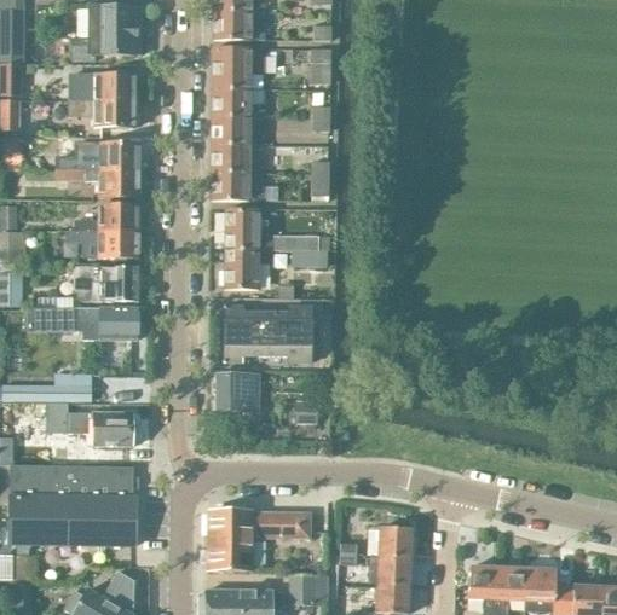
[(0,0),(0,59),(27,61),(26,0),(0,0)]
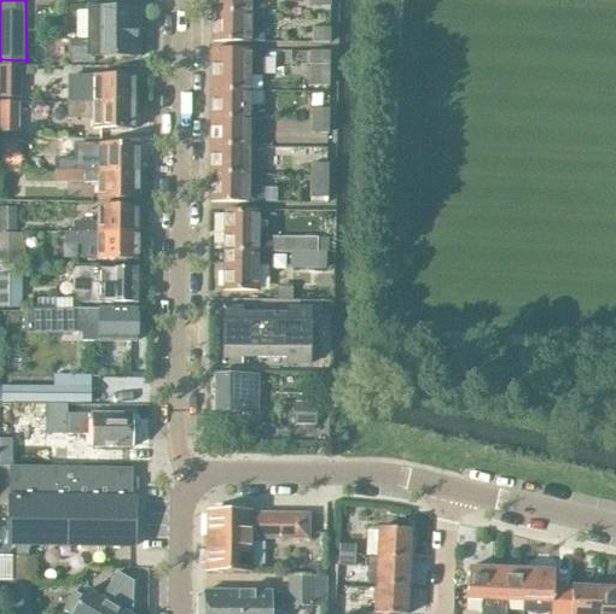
[(214,0),(214,12),(253,12),(253,13),(266,13),(266,0),(214,0)]
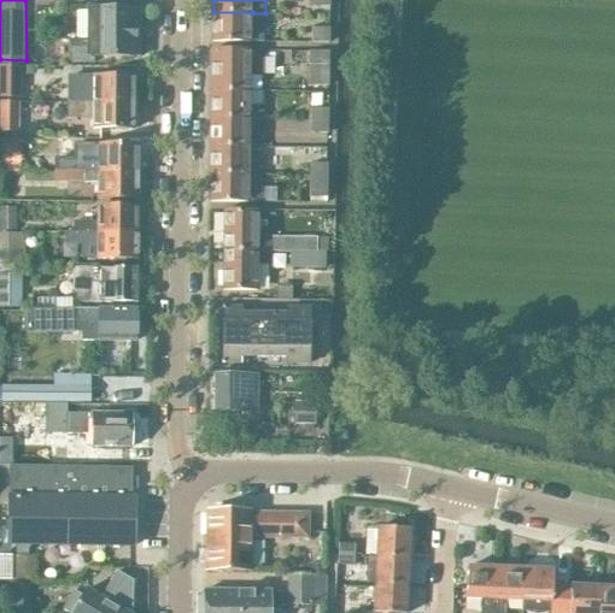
[(140,54),(141,7),(91,6),(91,37),(72,37),(72,53),(140,54)]
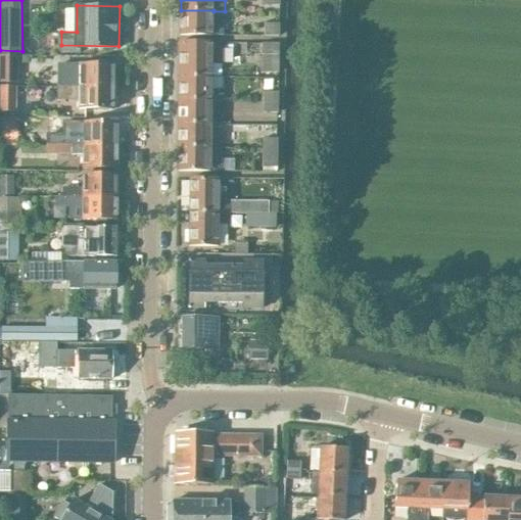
[(224,34),(225,22),(214,22),(214,11),(214,10),(181,10),(181,34),(224,34)]
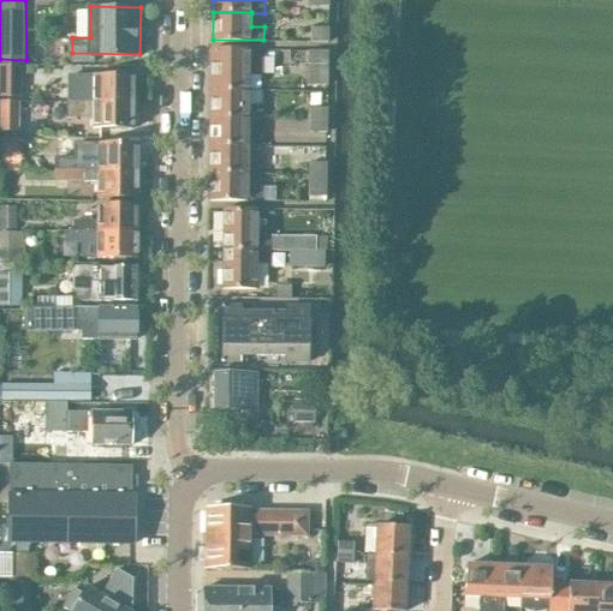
[(329,41),(331,27),(313,27),(313,40),(329,41)]
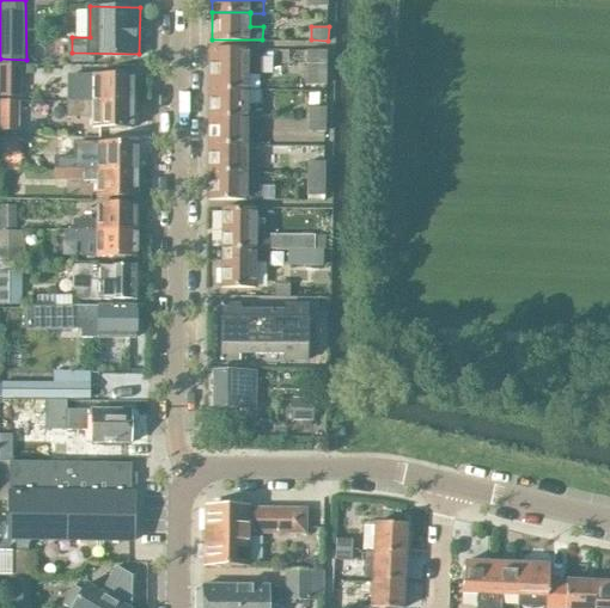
[(327,84),(328,48),(309,48),(309,84),(327,84)]
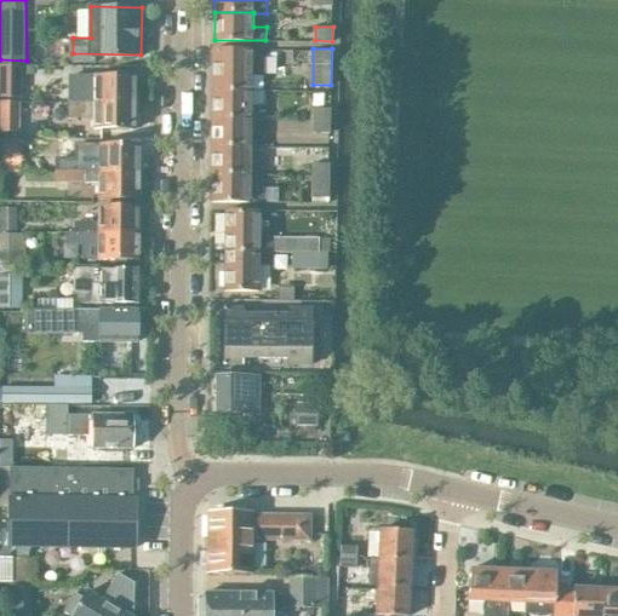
[(264,75),(264,50),(215,50),(213,90),(252,91),(252,75),(264,75)]
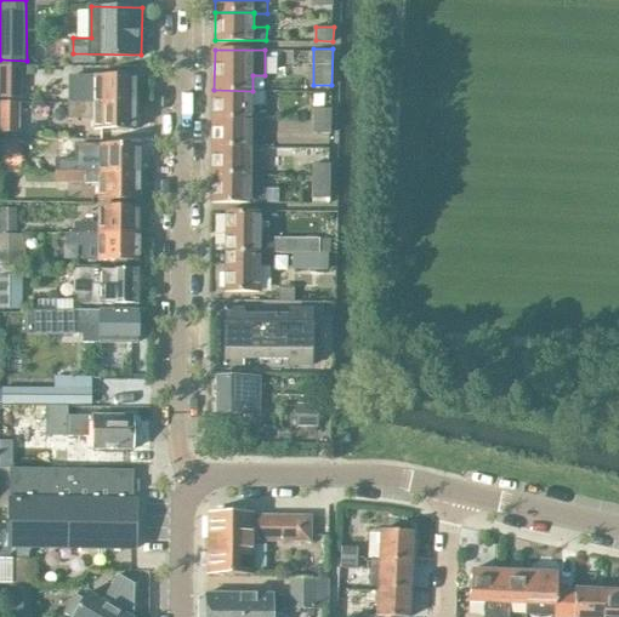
[(23,96),(23,67),(1,66),(1,96),(23,96)]
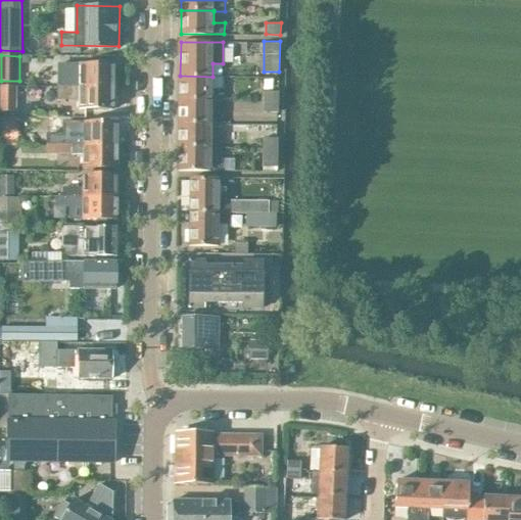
[(114,86),(114,63),(81,63),(81,73),(60,73),(60,85),(114,86)]
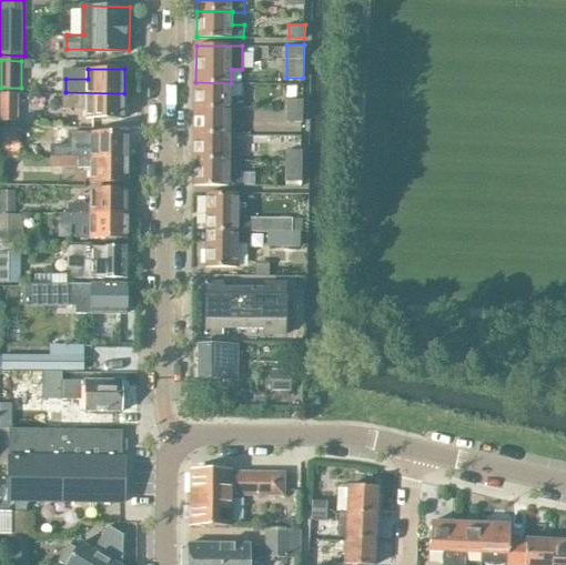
[(231,96),(231,83),(195,82),(195,109),(231,109),(242,109),(242,96),(231,96)]
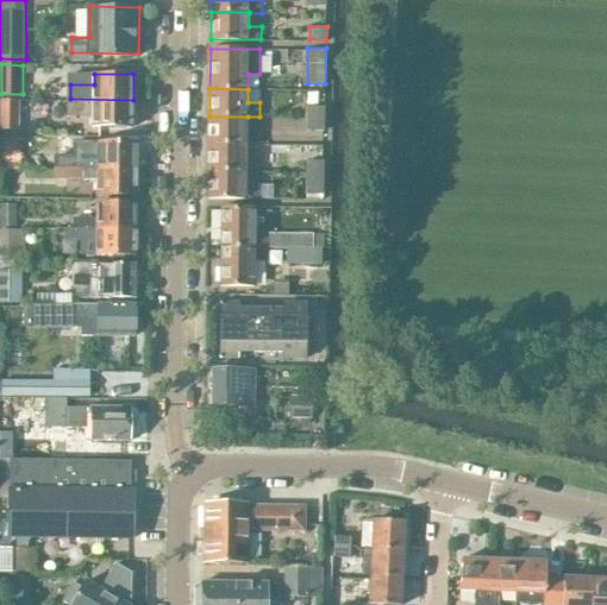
[(133,125),(133,100),(70,99),(70,113),(94,113),(94,125),(133,125)]
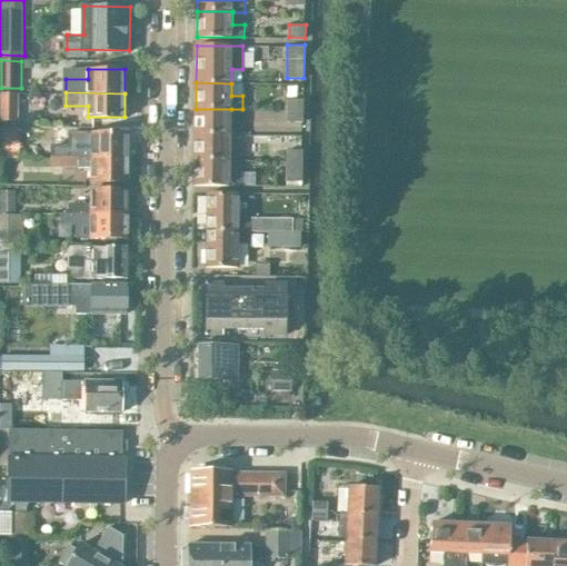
[(19,120),(19,93),(1,93),(1,120),(19,120)]
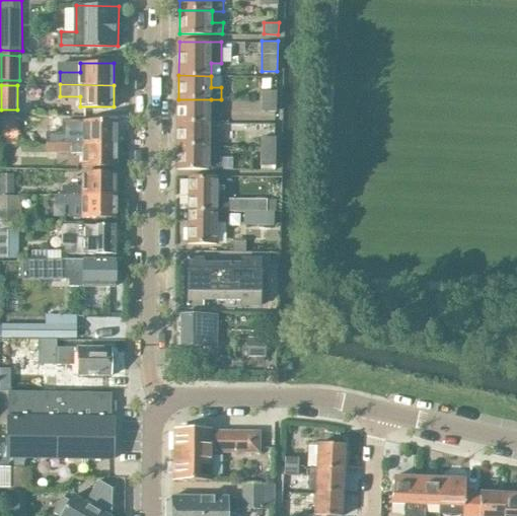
[(277,100),(277,90),(263,90),(263,100),(277,100)]
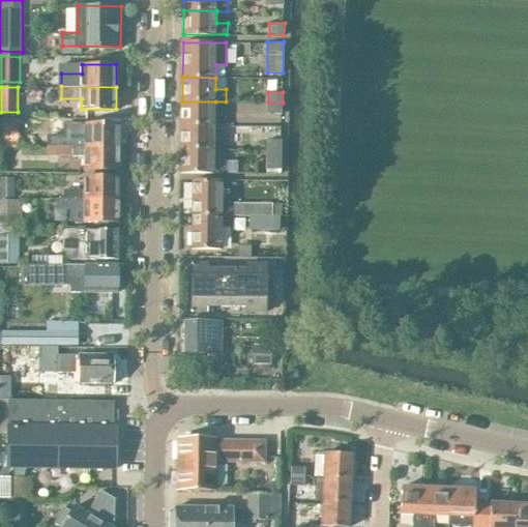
[(226,125),(226,113),(215,113),(215,101),(182,101),(182,124),(214,124),(214,125),(226,125)]
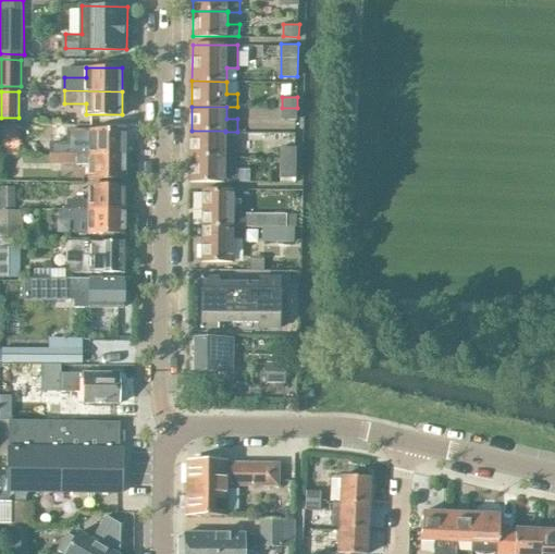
[(297,119),(297,108),(282,108),(282,119),(297,119)]
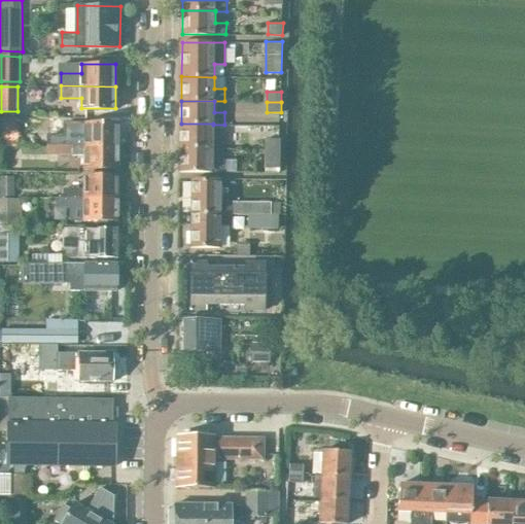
[(16,114),(0,113),(0,128),(16,128),(16,114)]
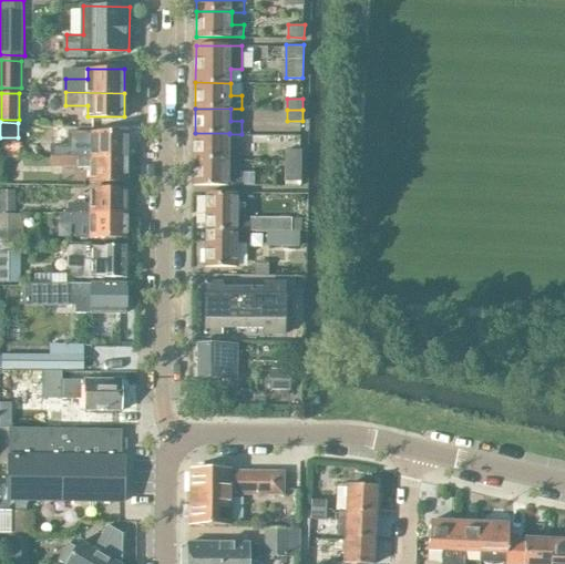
[(127,155),(129,131),(93,131),(93,145),(80,145),(80,146),(58,145),(58,155),(127,155)]
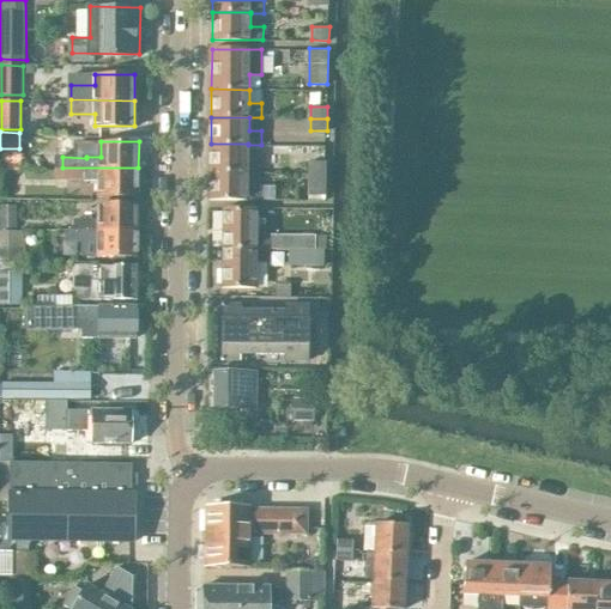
[(261,172),(261,158),(248,158),(248,145),(248,144),(211,144),(211,171),(248,171),(248,172),(261,172)]
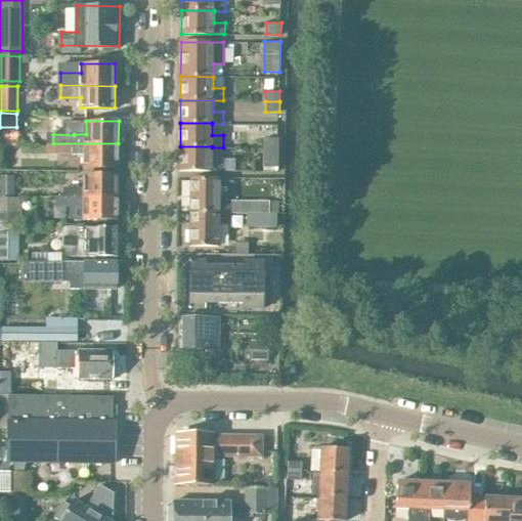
[(278,148),(278,138),(264,138),(264,148),(278,148)]
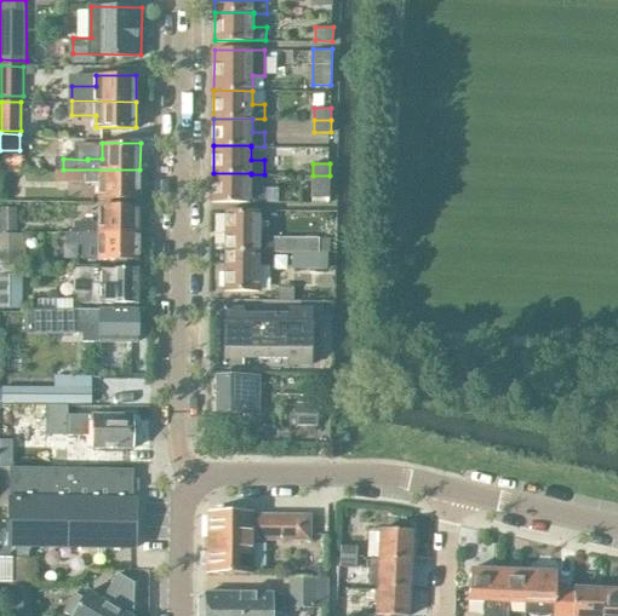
[(139,196),(139,170),(63,170),(63,179),(102,179),(102,196),(139,196)]
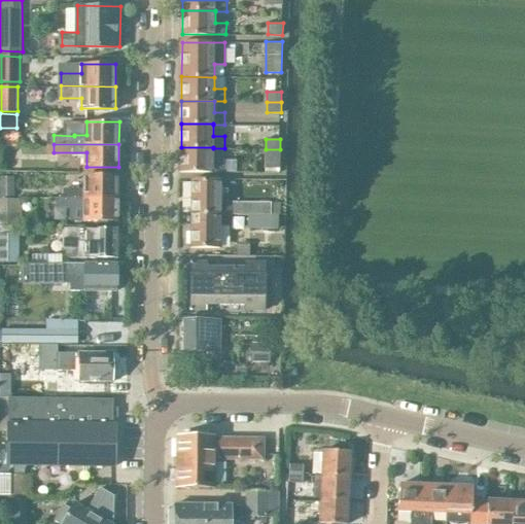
[(213,160),(213,148),(213,147),(181,147),(180,171),(224,172),(224,160),(213,160)]
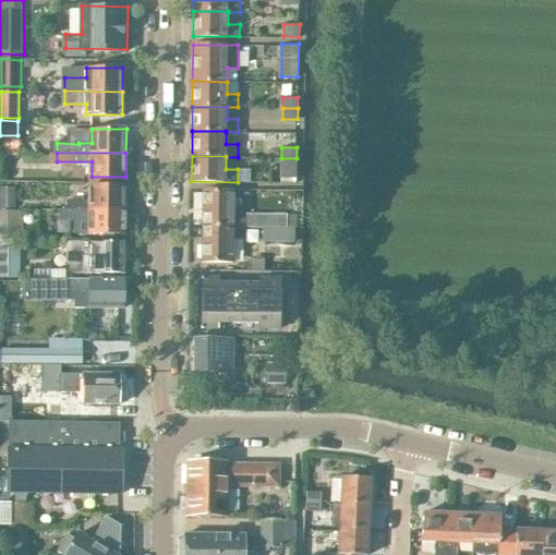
[(297,182),(297,158),(281,158),(281,182),(297,182)]
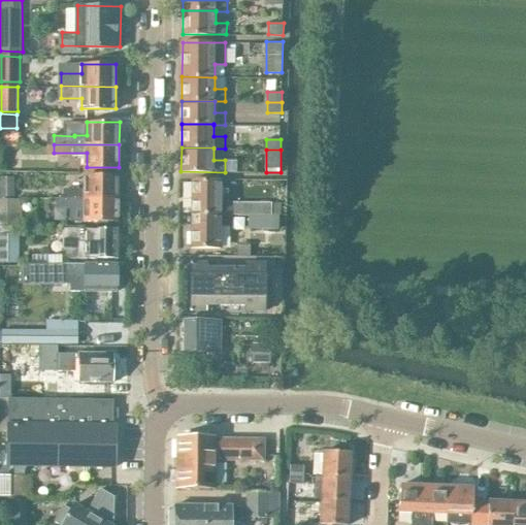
[(119,197),(119,175),(87,174),(86,188),(66,188),(66,197),(119,197)]
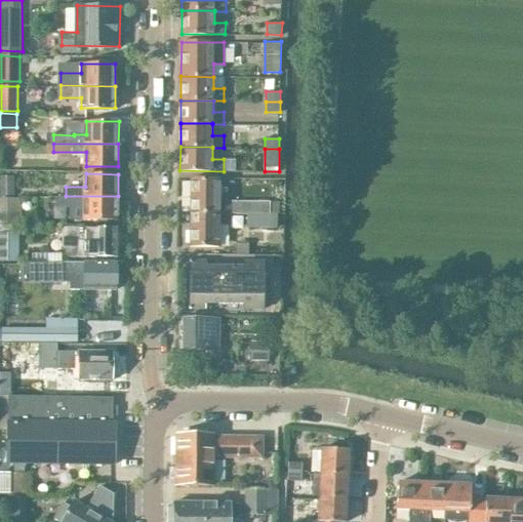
[(15,194),(15,174),(1,174),(1,194),(15,194)]
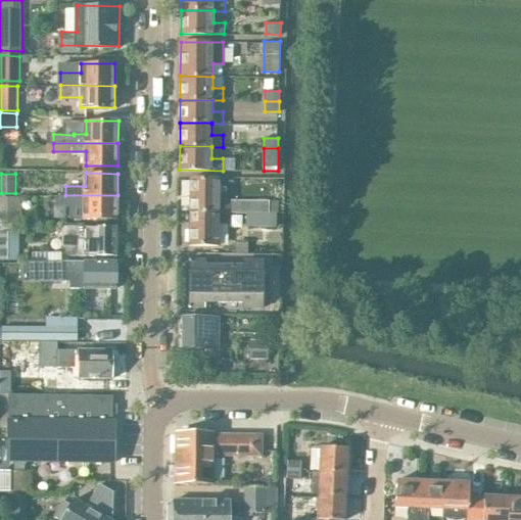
[(270,213),(270,200),(220,200),(220,179),(191,178),(190,211),(230,213),(270,213)]
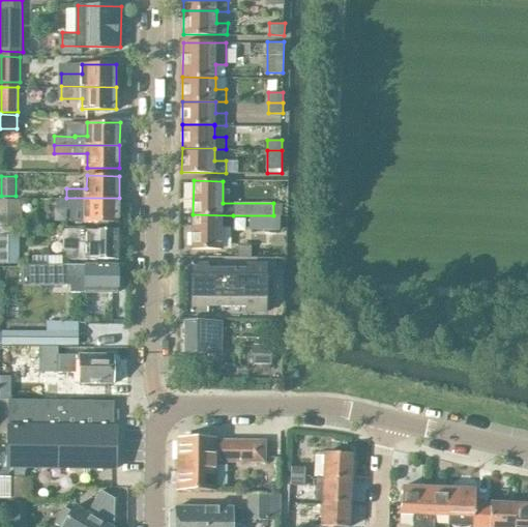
[(22,213),(22,207),(22,198),(0,197),(0,202),(0,221),(22,222),(22,213)]
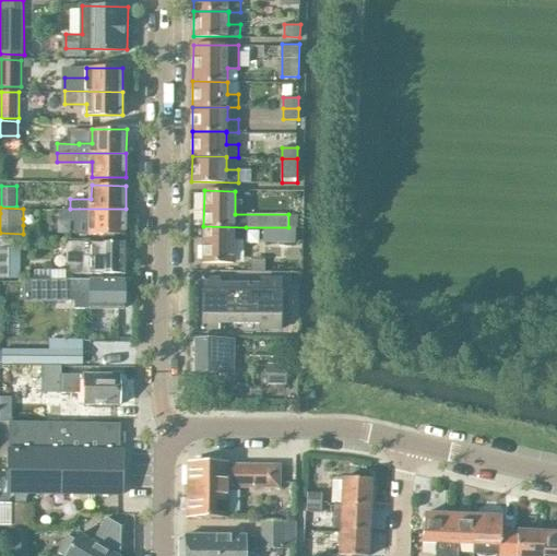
[(125,232),(126,209),(70,209),(60,209),(60,219),(74,219),(74,232),(125,232)]
